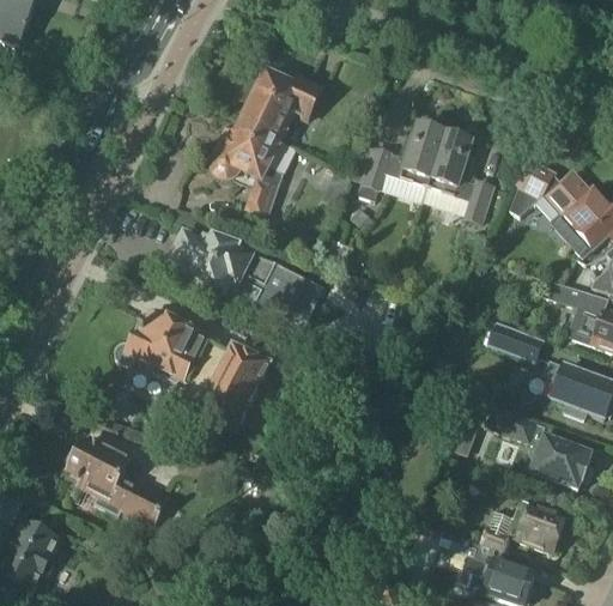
[(0,41),(17,47),(23,29),(25,30),(36,1),(32,0),(0,0),(0,41)]
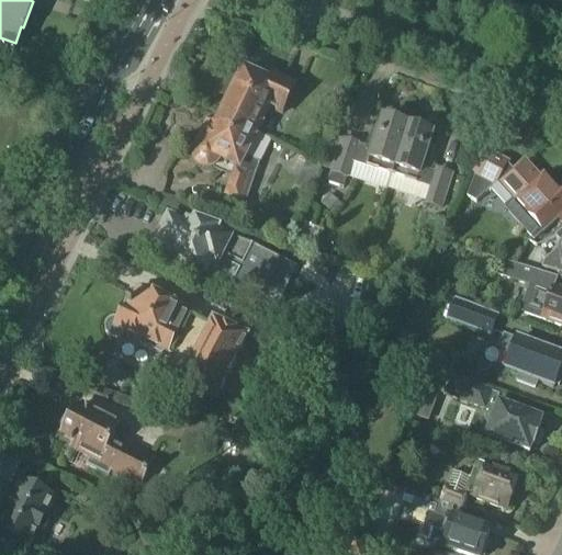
[(243,65),(221,110),(257,127),(269,103),(281,109),(293,83),(270,72),(268,78),(243,65)]
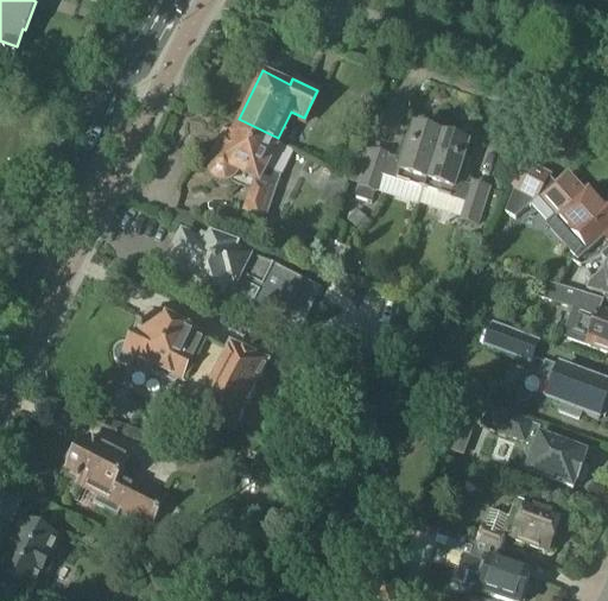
[(233,174),(234,172),(235,170),(236,168),(259,178),(258,182),(255,181),(245,210),(260,216),(263,212),(267,214),(282,174),(265,165),(278,138),(239,119),(232,133),(226,130),(211,158),(211,160),(210,163),(210,165),(211,168),(211,170),(213,171),(215,174),(216,175),(219,176),(220,176),(222,177),(225,177),(227,177),(229,176),(230,175),(233,174)]
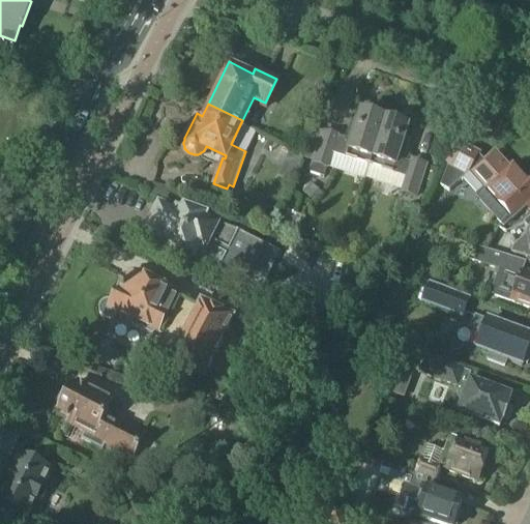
[(324,173),(327,162),(364,174),(369,162),(383,114),(360,107),(357,118),(358,121),(348,126),(344,138),(336,136),(337,132),(324,127),(323,128),(314,125),(307,142),(303,155),(314,158),(311,168),(324,173)]
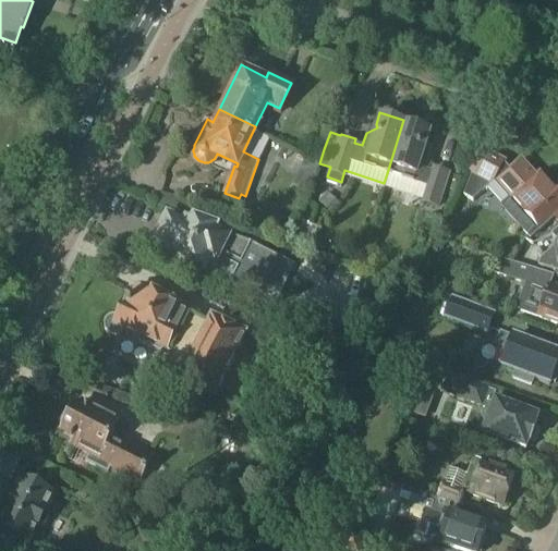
[(403,120),(388,170),(384,183),(424,196),(423,197),(438,203),(449,168),(434,163),(433,168),(424,166),(428,154),(423,143),(425,141),(429,129),(403,120)]
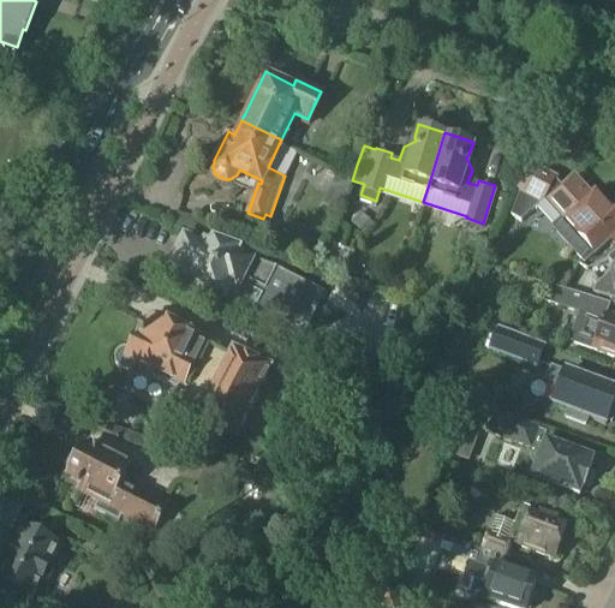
[(358,143),(352,164),(357,165),(364,145),(358,143)]
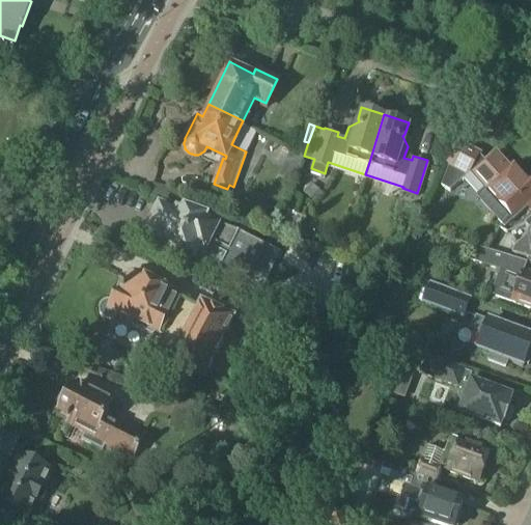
[(469,169),(470,170),(478,156),(481,150),(457,138),(445,162),(448,163),(441,183),(449,187),(469,169)]
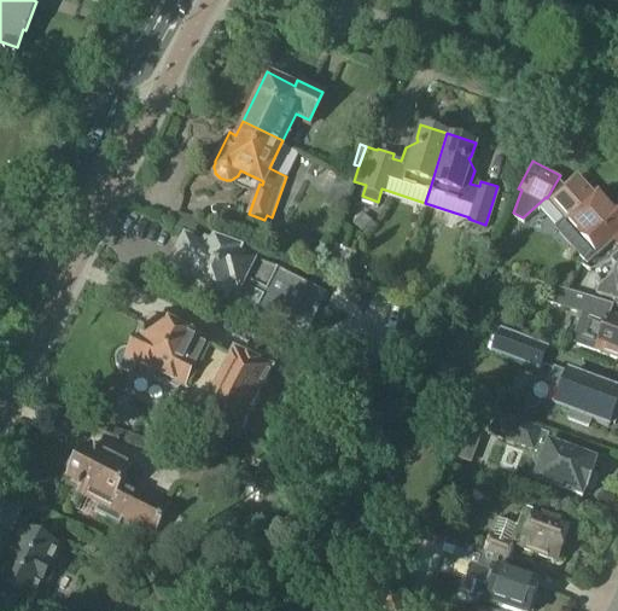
[(557,181),(547,198),(563,216),(554,223),(586,259),(611,236),(617,243),(617,242),(617,204),(617,203),(611,208),(595,190),(592,192),(575,174),(561,185),(557,181)]
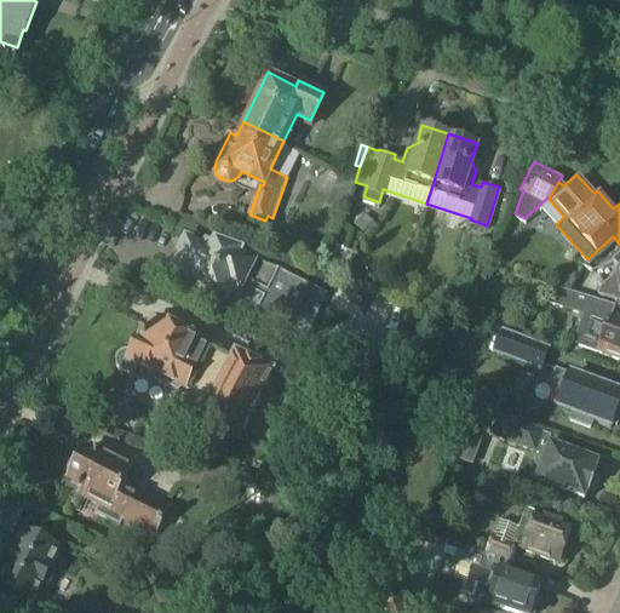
[(190,280),(291,328),(305,336),(327,290),(313,282),(313,281),(280,265),(208,241),(205,247),(187,239),(173,268),(179,270),(176,278),(189,285),(190,280)]
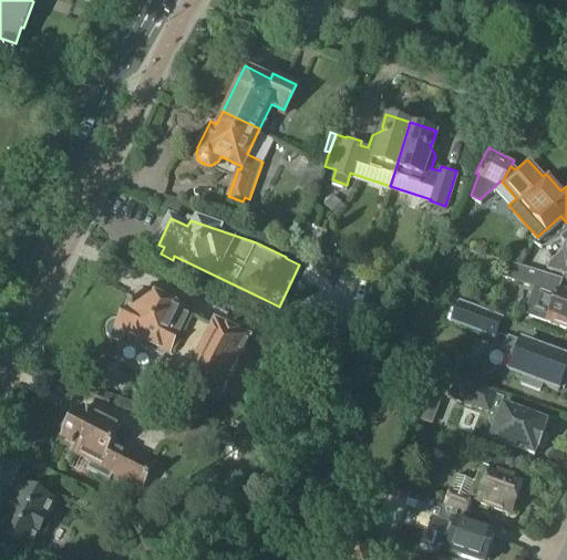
[(546,268),(566,275),(566,229),(560,237),(566,244),(566,245),(548,262),(546,268)]
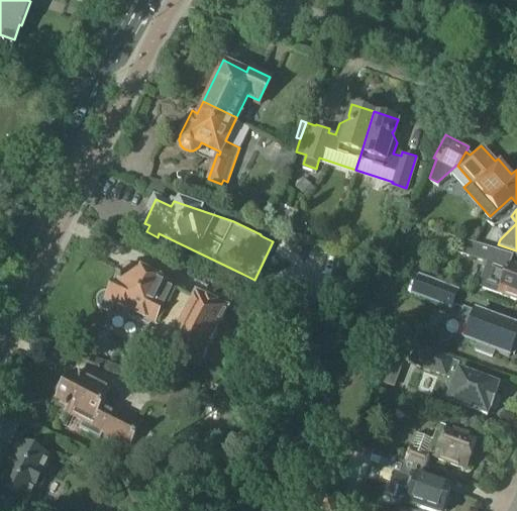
[(486,260),(477,284),(516,298),(516,264),(509,262),(512,252),(463,236),(458,250),(486,260)]
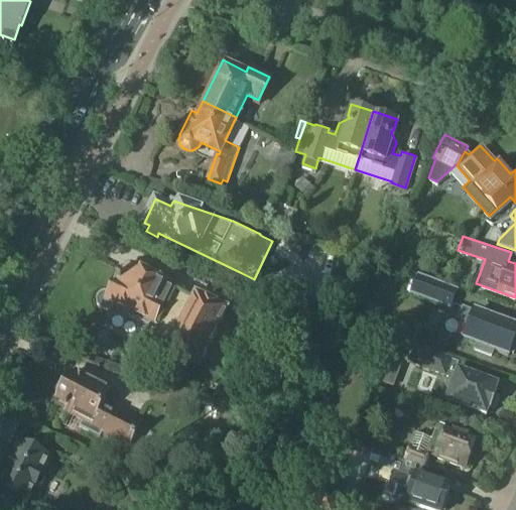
[(108,305),(109,305),(111,304),(113,302),(128,310),(126,312),(148,324),(150,320),(157,323),(155,328),(152,327),(145,340),(200,365),(230,302),(195,286),(190,292),(173,283),(175,281),(159,273),(157,276),(127,262),(119,275),(117,275),(109,289),(107,289),(106,288),(105,288),(103,289),(102,289),(101,290),(99,290),(98,291),(98,293),(97,294),(97,295),(96,297),(96,298),(97,299),(97,301),(98,302),(99,303),(100,304),(101,305),(102,305),(104,306),(107,306),(108,305)]
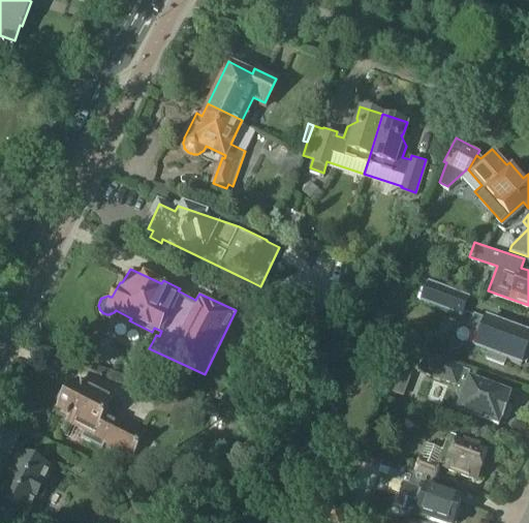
[(422,298),(462,313),(469,293),(429,278),(422,298)]
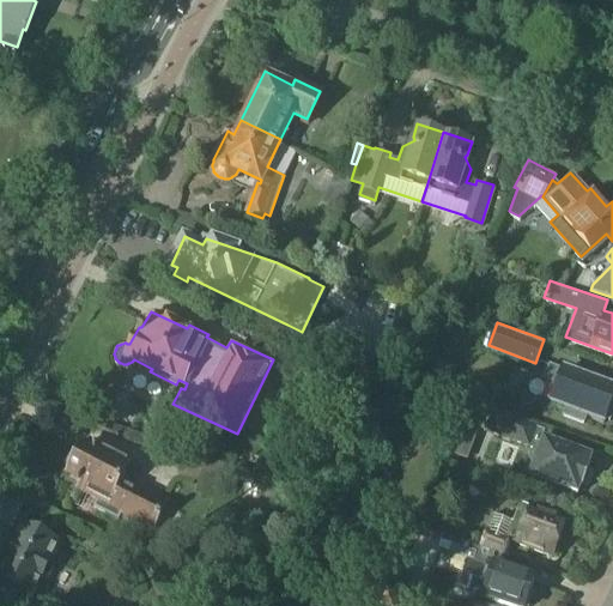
[(564,413),(583,419),(586,413),(604,420),(606,416),(610,417),(612,406),(612,403),(611,403),(612,395),(612,387),(564,369),(565,365),(548,361),(542,376),(558,382),(552,400),(566,406),(564,413)]
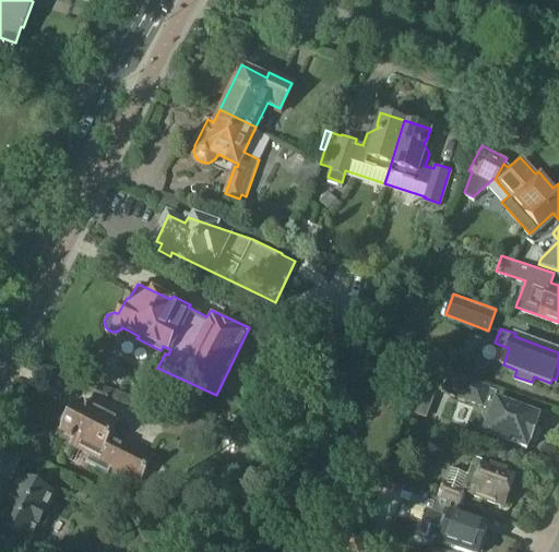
[(450,359),(432,352),(429,363),(447,369),(450,359)]
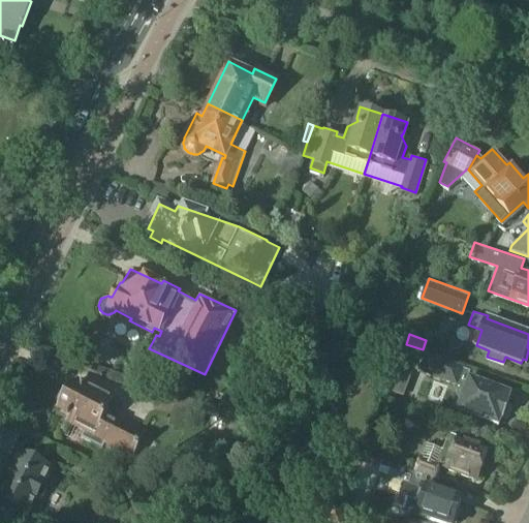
[(468,375),(470,369),(424,351),(417,367),(463,385),(455,406),(498,423),(500,418),(502,419),(504,414),(507,416),(512,403),(508,401),(509,399),(507,398),(510,392),(468,375)]
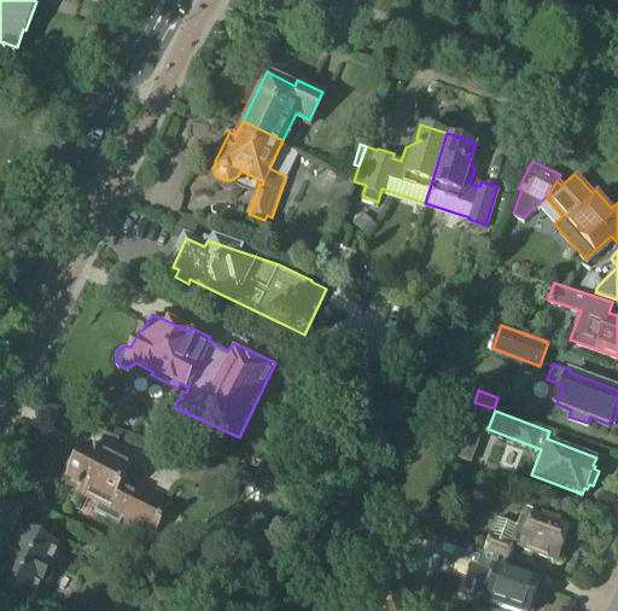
[(68,467),(65,472),(79,478),(76,482),(77,483),(74,490),(98,502),(95,508),(120,521),(122,517),(153,534),(170,501),(123,478),(132,463),(98,444),(97,447),(94,447),(92,451),(80,443),(77,448),(75,447),(74,448),(73,449),(71,451),(70,453),(69,454),(68,457),(66,458),(66,460),(65,463),(65,464),(65,466),(68,467)]
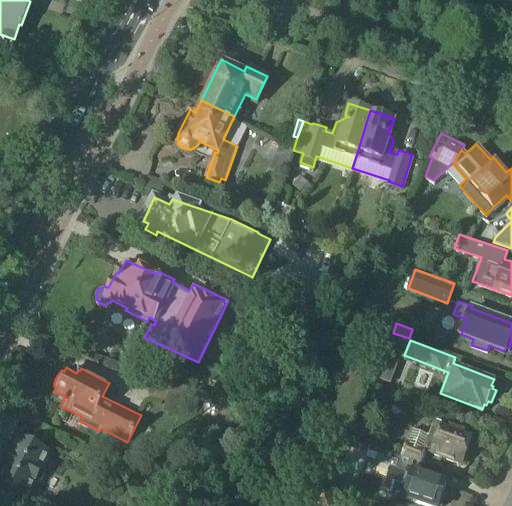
[(200,388),(154,373),(147,393),(193,409),(200,388)]
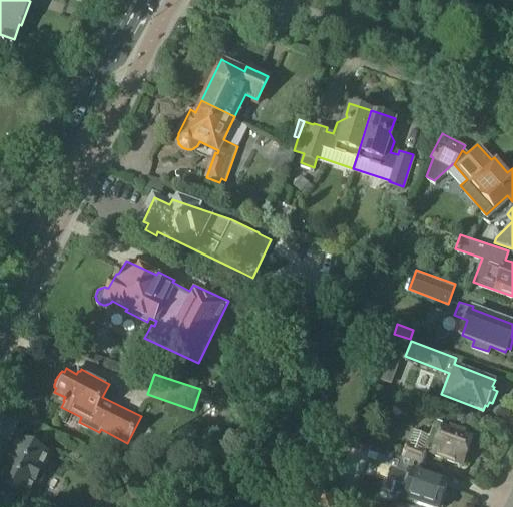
[(302,411),(299,419),(310,423),(313,415),(302,411)]
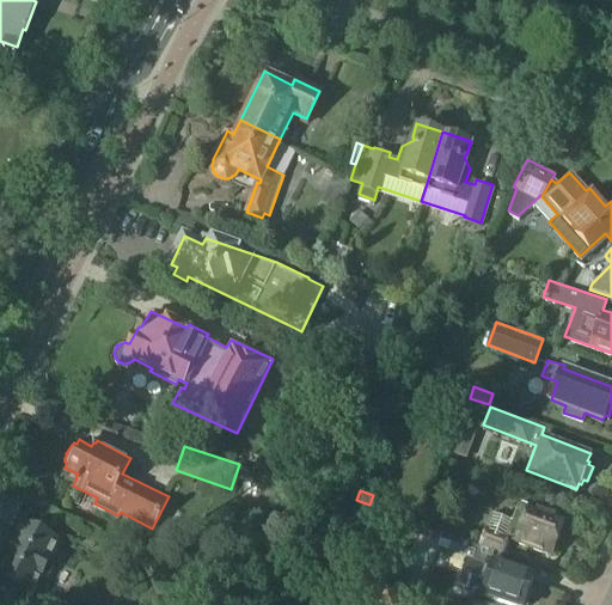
[(502,550),(507,537),(552,554),(565,519),(528,505),(518,501),(509,520),(500,517),(489,513),(478,542),(495,547),(502,550)]
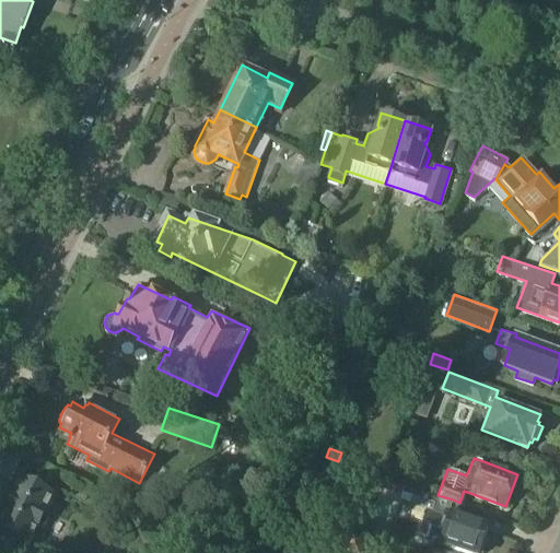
[(21,477),(0,517),(0,524),(33,541),(38,529),(39,526),(45,525),(50,514),(48,509),(49,506),(50,506),(56,494),(21,477)]
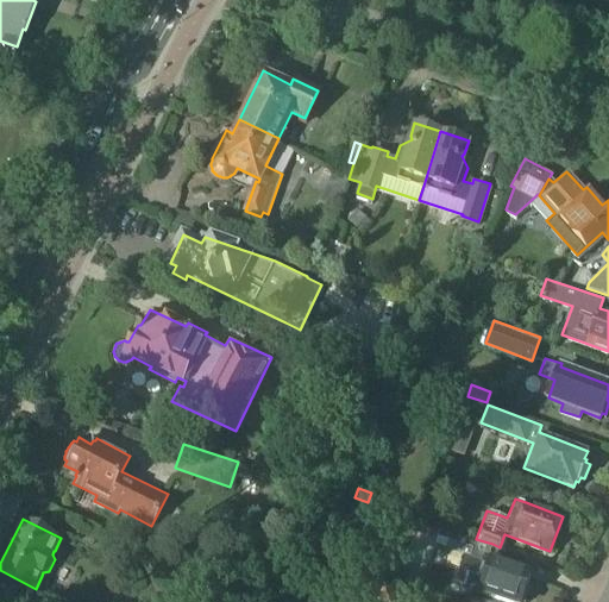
[(478,574),(484,575),(479,589),(520,601),(531,571),(489,558),(490,556),(489,555),(493,544),(476,539),(457,533),(439,527),(434,544),(470,555),(465,565),(465,566),(479,572),(478,574)]
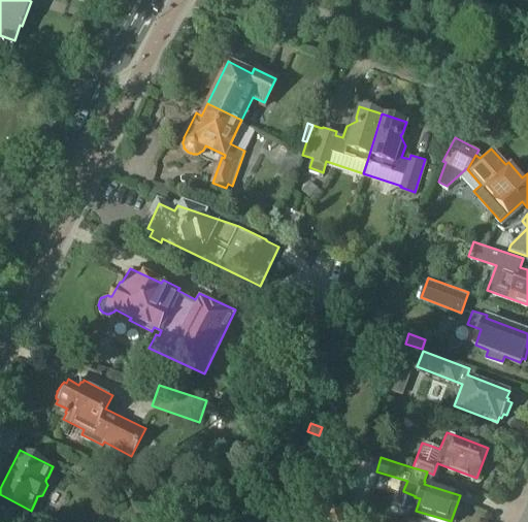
[(343,506),(312,495),(307,511),(339,521),(343,506)]
